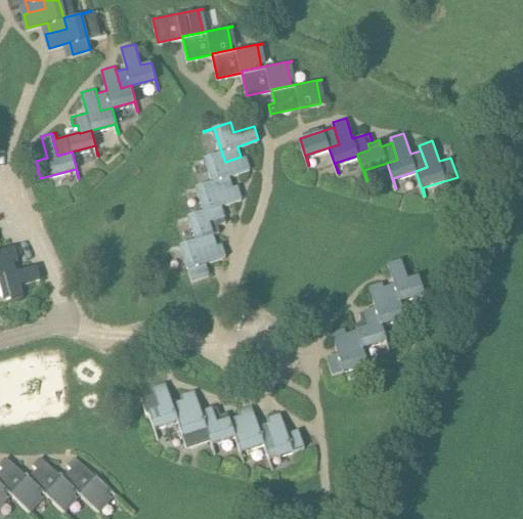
[(206,157),(213,180),(216,190),(232,185),(229,175),(250,168),(246,155),(241,157),(225,162),(221,150),(194,160),(195,161),(206,157)]
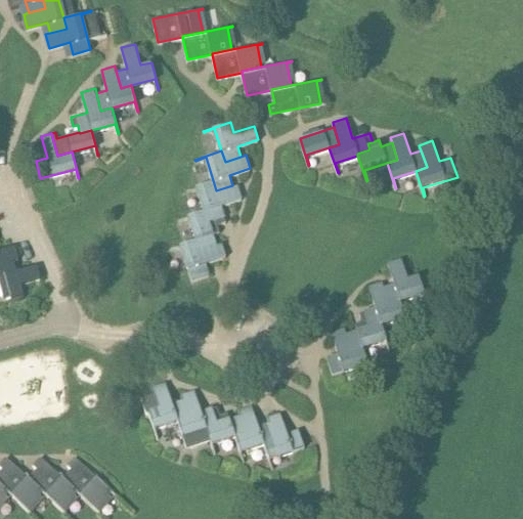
[(198,186),(205,209),(206,209),(209,220),(216,219),(217,223),(226,220),(221,204),(242,198),(237,184),(232,185),(216,190),(213,180),(186,188),(186,189),(198,186)]
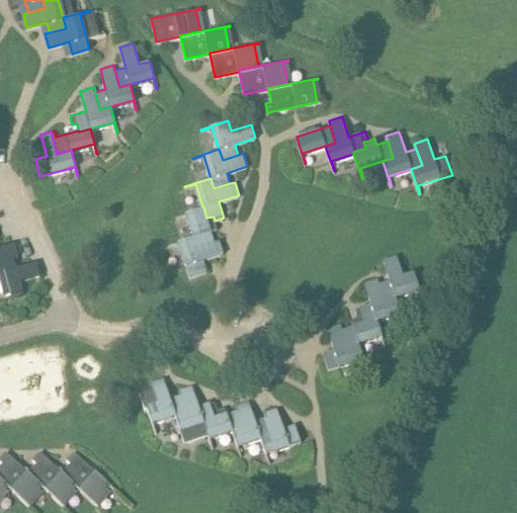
[(187,212),(194,236),(197,246),(213,241),(206,218),(203,206),(202,206),(176,216),(176,217),(187,212)]
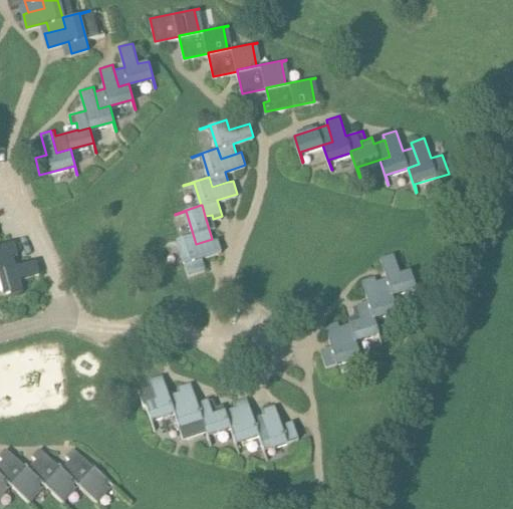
[(178,240),(189,273),(205,268),(202,256),(222,250),(218,237),(212,239),(196,244),(193,234),(167,242),(167,243),(178,240)]
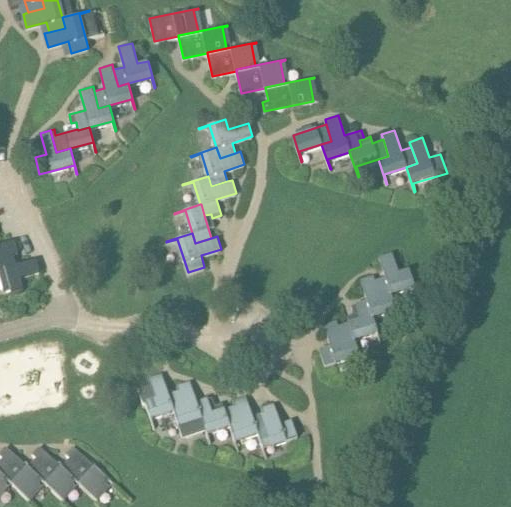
[(0,257),(13,254),(18,252),(14,239),(0,242),(0,257)]
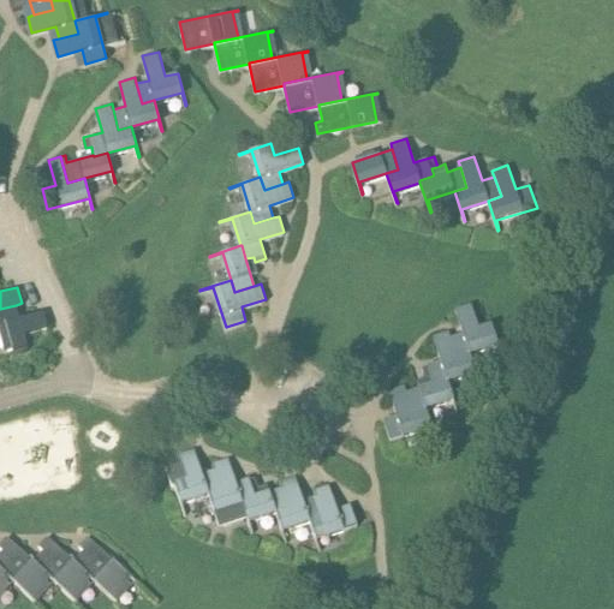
[(458,354),(470,350),(496,341),(501,353),(502,352),(493,322),(480,327),(471,303),(455,308),(464,332),(452,335),(458,354)]
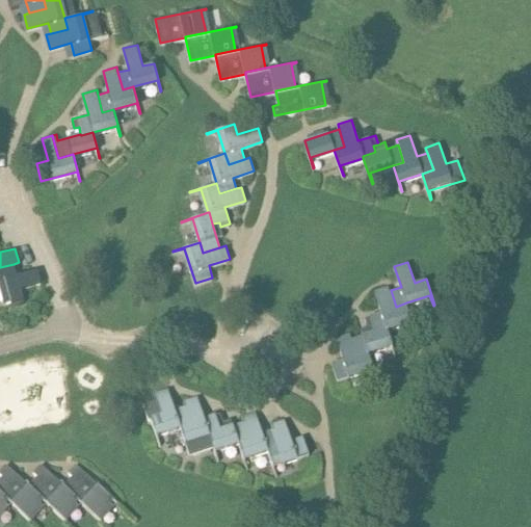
[(0,305),(0,306),(23,299),(20,288),(42,282),(37,268),(17,274),(14,264),(0,267),(0,284),(5,304),(0,305)]
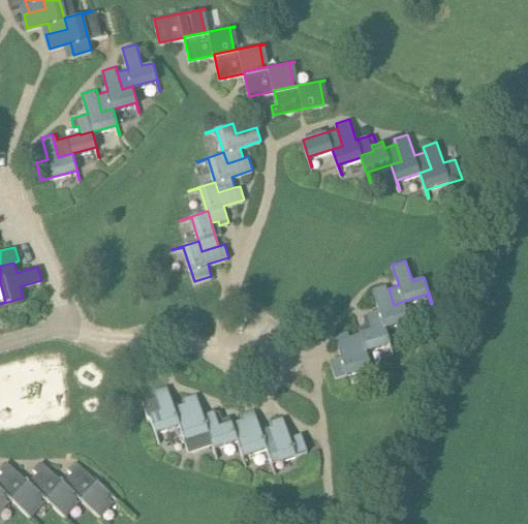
[(385,325),(408,317),(412,327),(413,327),(404,301),(394,305),(389,288),(386,283),(373,287),(380,309),(363,314),(366,324),(371,321),(373,328),(385,325)]
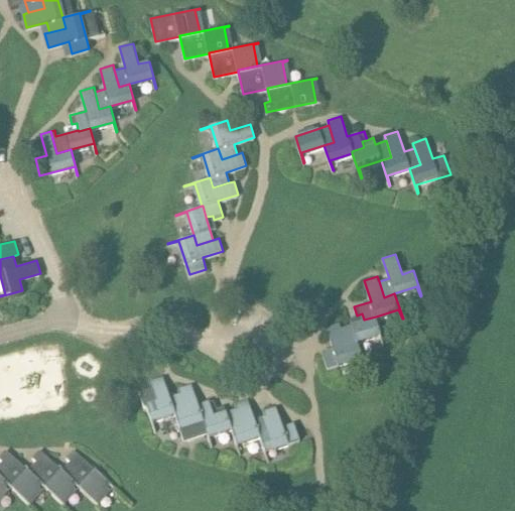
[(347,343),(358,340),(380,332),(383,342),(384,342),(376,316),(364,320),(342,327),(347,343)]
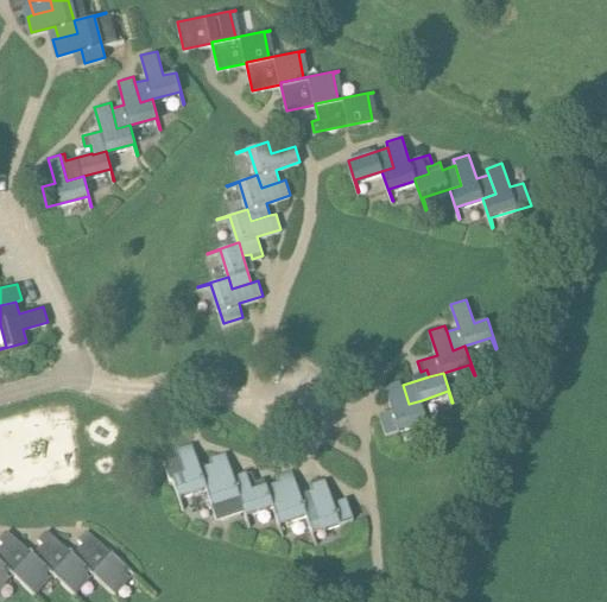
[(431,430),(422,400),(409,404),(403,385),(400,379),(385,385),(393,409),(379,412),(386,432),(428,420),(430,430),(431,430)]
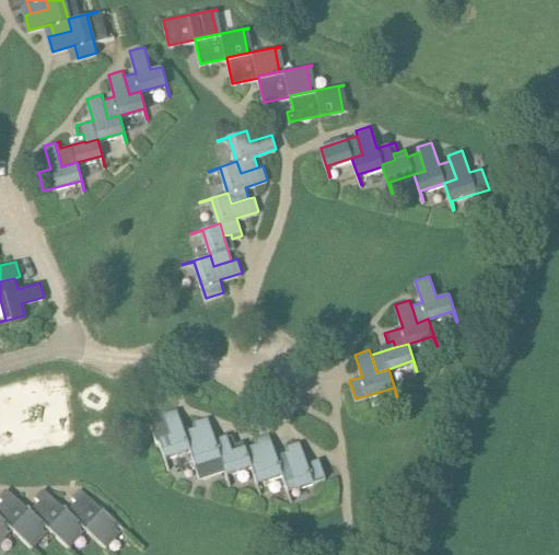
[(166,455),(190,448),(201,444),(196,426),(185,429),(177,408),(163,413),(171,435),(159,439),(169,467),(170,466),(166,455)]
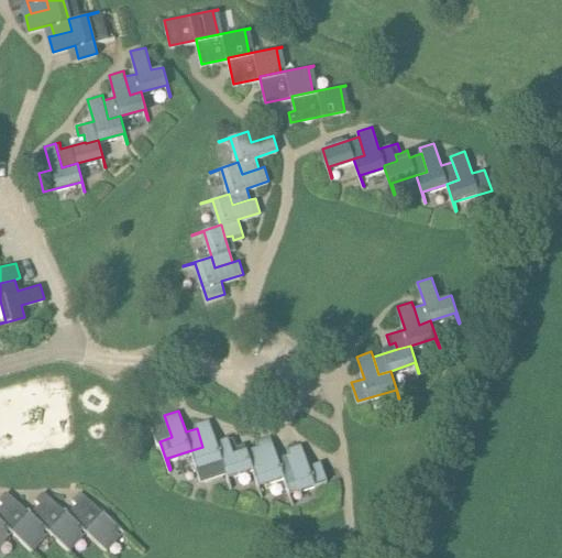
[(198,467),(222,459),(222,457),(234,453),(232,446),(238,445),(234,435),(217,440),(209,418),(195,423),(197,428),(202,447),(191,450),(200,478),(201,478),(198,467)]
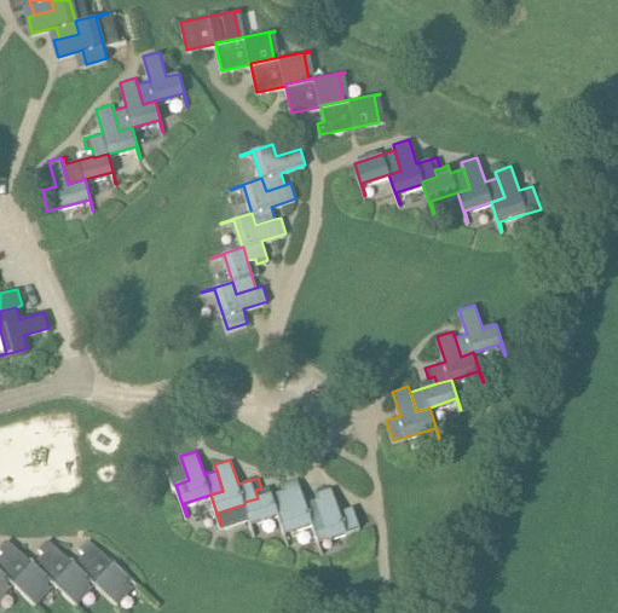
[(286,531),(312,522),(325,518),(318,498),(306,502),(298,478),(282,483),(284,489),(290,509),(278,513),(288,543),(289,543),(286,531)]
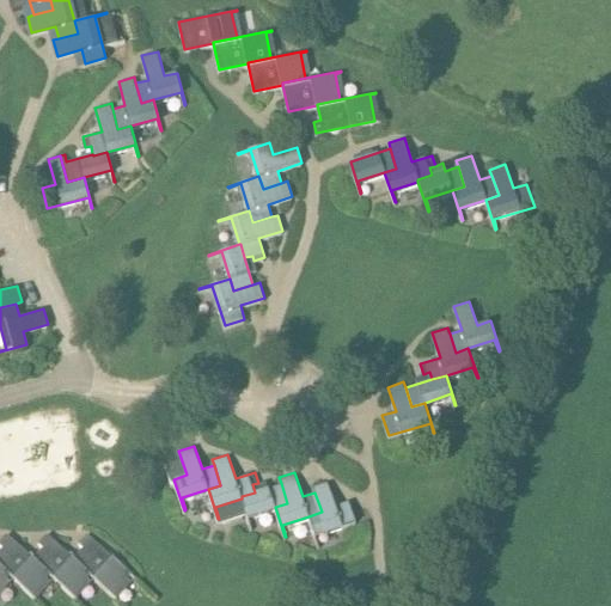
[(316,534),(356,521),(349,501),(336,505),(328,481),(312,487),(315,493),(322,512),(309,516),(318,546),(319,546),(316,534)]
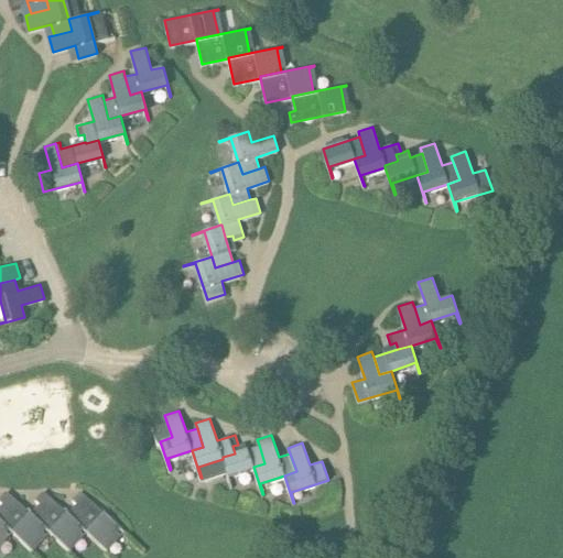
[(229,476),(253,467),(264,463),(259,445),(235,453),(223,457),(223,459),(231,487),(233,485),(229,476)]
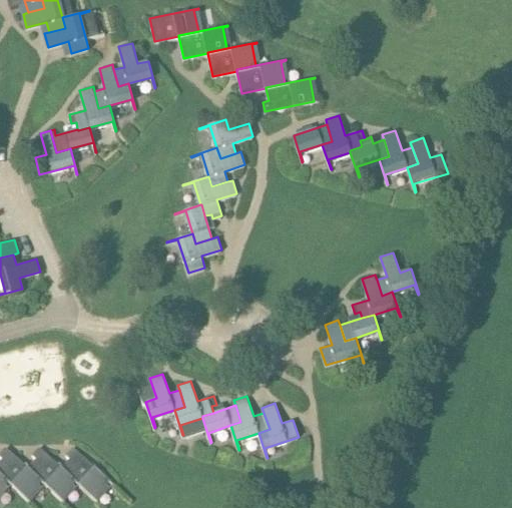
[(27,496),(42,480),(28,468),(31,464),(31,463),(28,466),(10,449),(0,460),(0,473),(8,481),(30,501),(31,500),(27,496)]
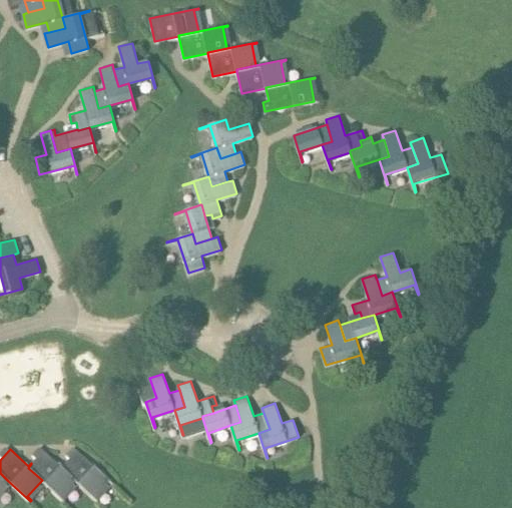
[(60,496),(75,480),(61,467),(62,466),(43,449),(31,463),(31,464),(28,468),(42,480),(64,501),(65,500),(60,496)]
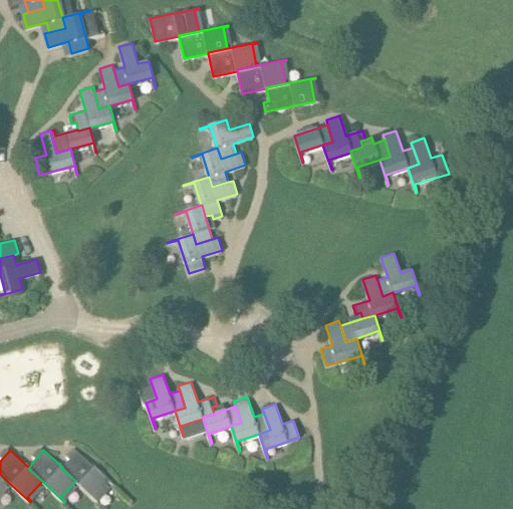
[(94,497),(110,480),(77,450),(62,467),(61,468),(75,481),(98,501),(98,500),(94,497)]
